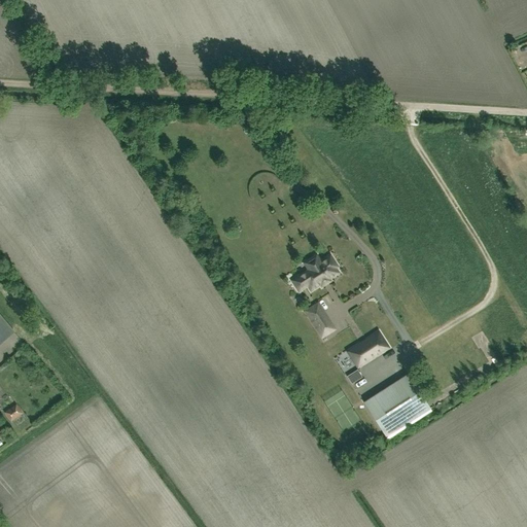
[(38,66),(44,62),(40,55),(34,58),(38,66)]
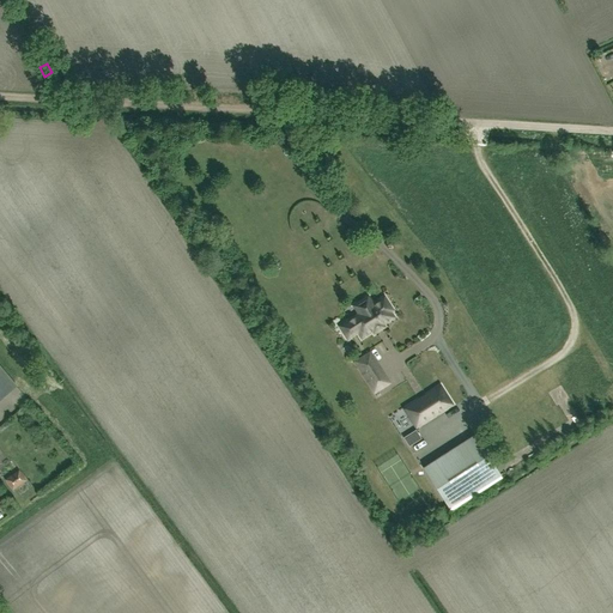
[(362,337),(374,329),(375,332),(383,327),(381,325),(393,317),(389,311),(392,310),(384,299),(372,307),(368,298),(354,307),(360,315),(341,327),(347,338),(358,332),(362,337)]
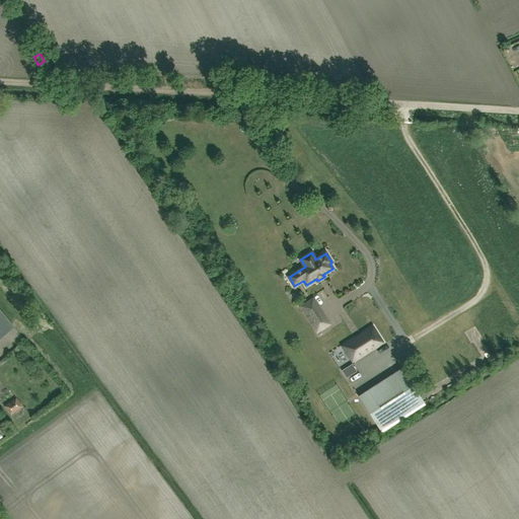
[(328,324),(317,306),(313,299),(301,307),(317,331),(328,324)]
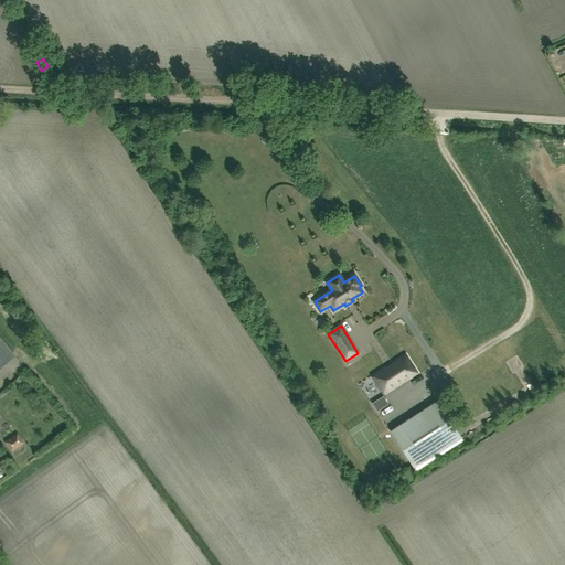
[(0,339),(0,368),(14,356),(0,339)]
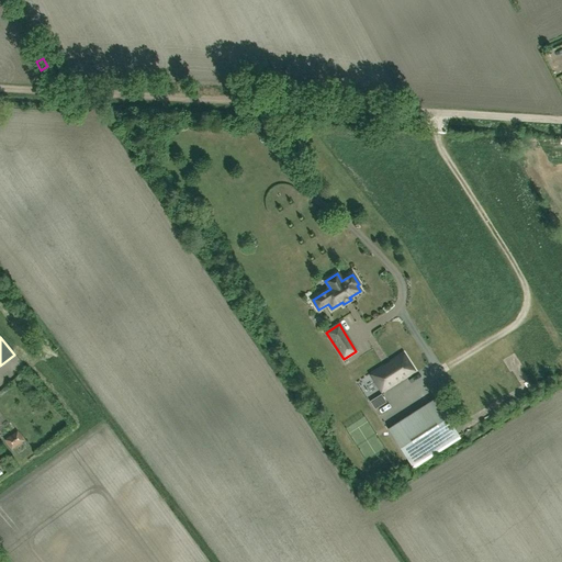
[(413,371),(403,356),(372,375),(382,391),(413,371)]
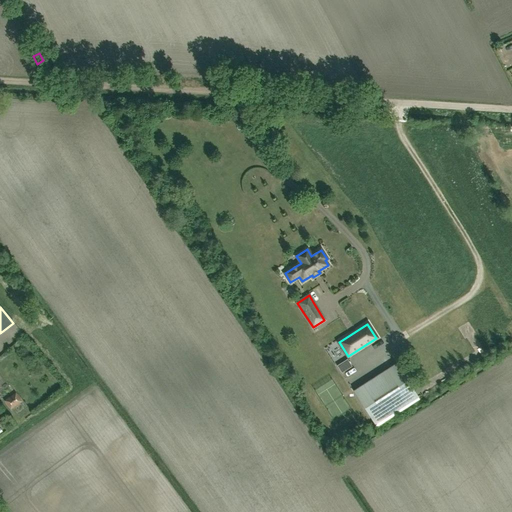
[(353,391),(375,425),(418,398),(396,363),(353,391)]
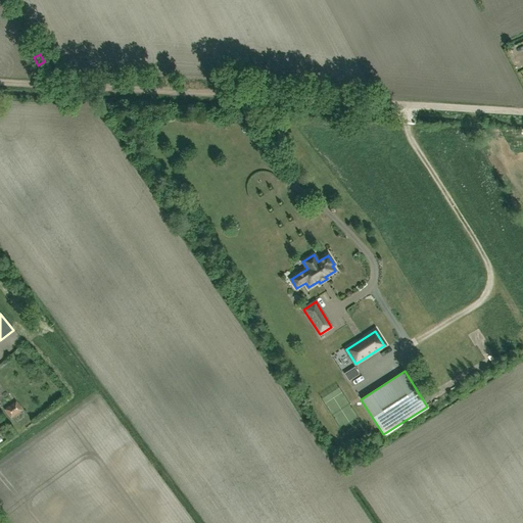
[(16,399),(7,408),(15,418),(25,411),(16,399)]
